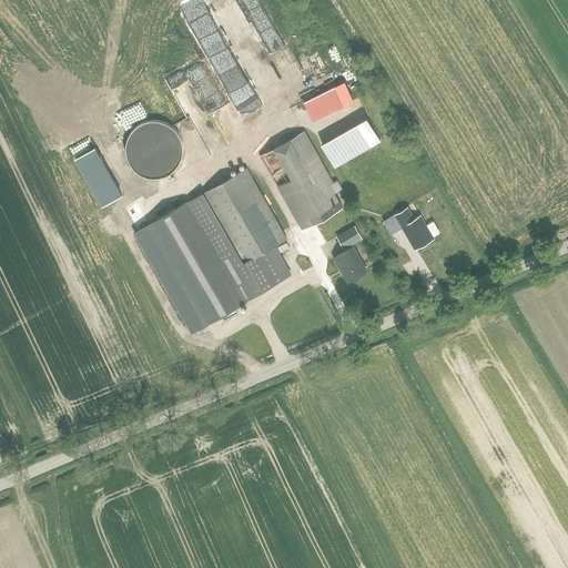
[(193,18),(239,122),(261,112),(243,73),(272,61),(272,57),(265,42),(255,40),(257,28),(253,19),(245,18),(245,14),(241,3),(234,2),(222,8),(221,20),(215,22),(222,23),(219,38),(204,3),(194,7),(193,18)]
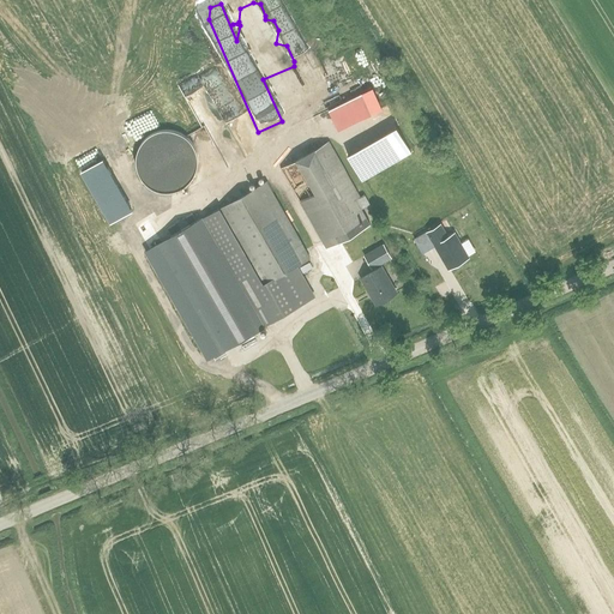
[(325,84),(301,38),(288,44),(304,73),(305,73),(314,90),(325,84)]
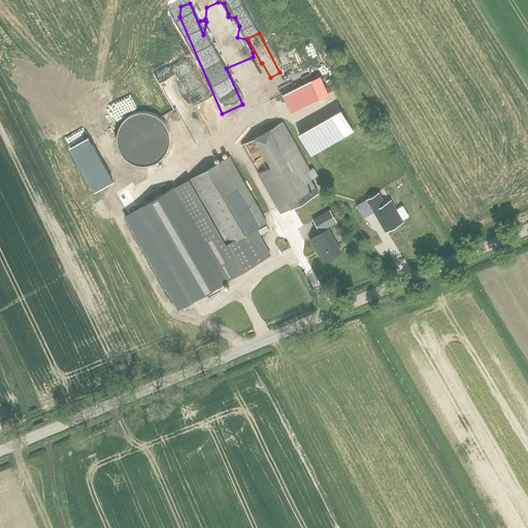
[(311,78),(284,94),(292,110),(320,96),(311,78)]
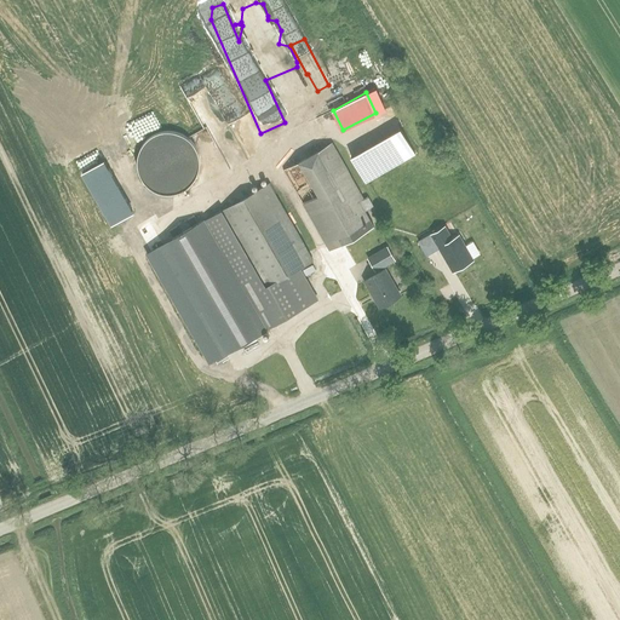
[(401,127),(351,154),(366,182),(415,155),(401,127)]
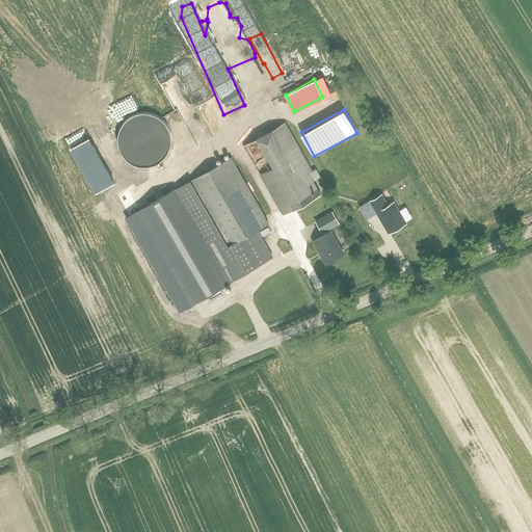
[(288,123),(245,144),(283,214),(324,192),(288,123)]
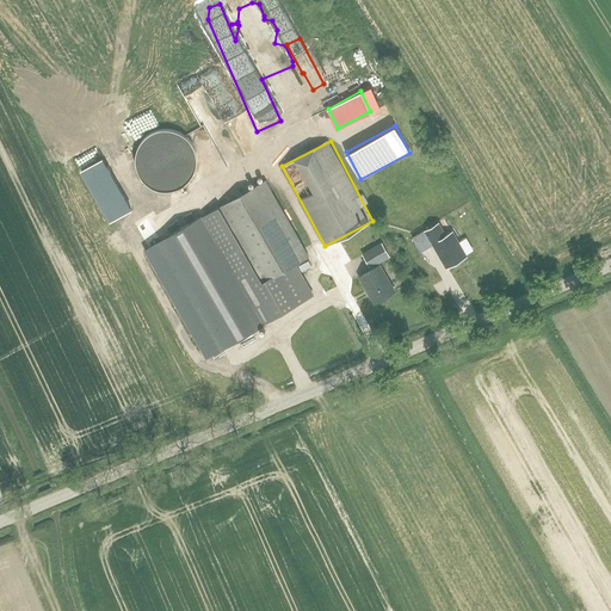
[(214,216),(269,321),(314,296),(296,263),(304,258),(267,187),(214,216)]
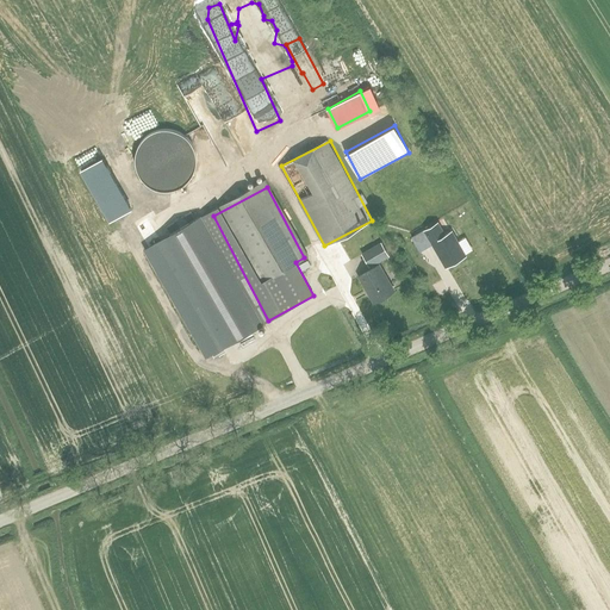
[(213,216),(160,243),(216,348),(268,321),(213,216)]
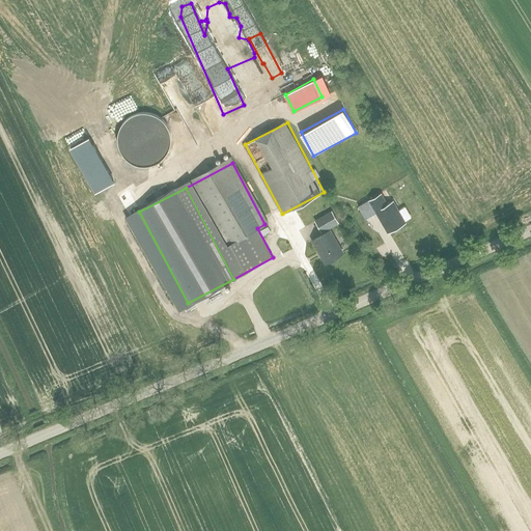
[(339,223),(332,211),(316,219),(323,231),(339,223)]
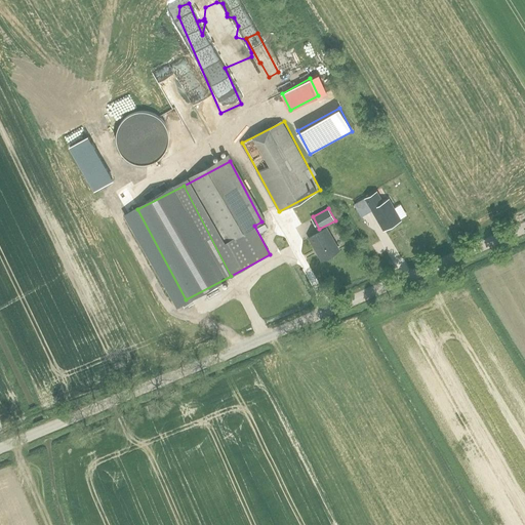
[(329,227),(309,238),(321,260),(341,249),(329,227)]
